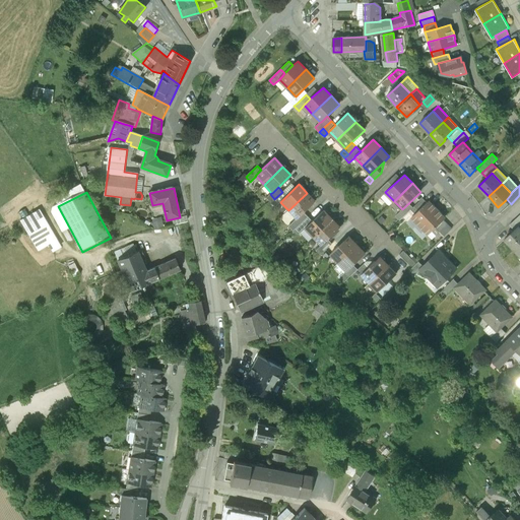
[(307,193),(288,210),(297,219),(316,201),(307,193)]
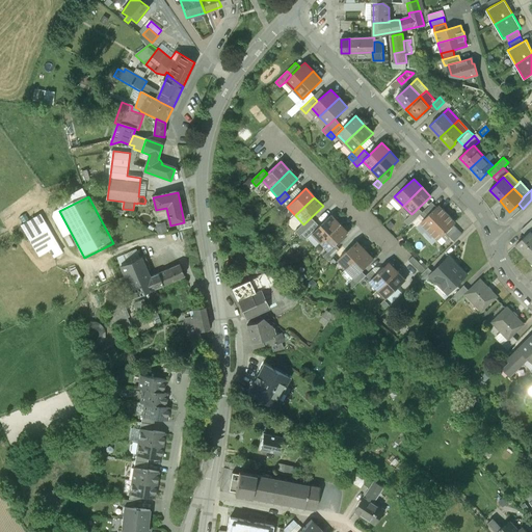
[(276,198),(272,203),(276,208),(281,204),(276,198)]
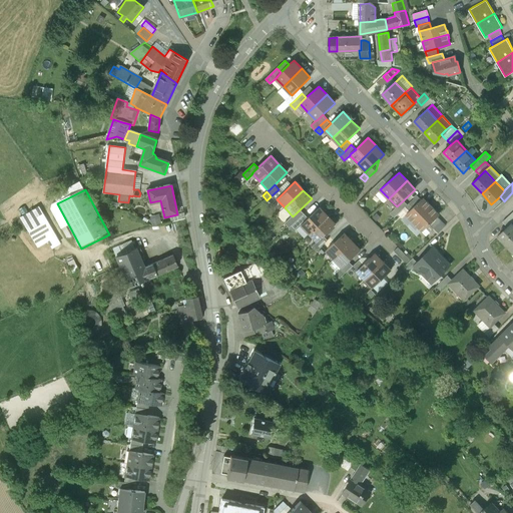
[(417,195),(405,206),(410,211),(421,199),(417,195)]
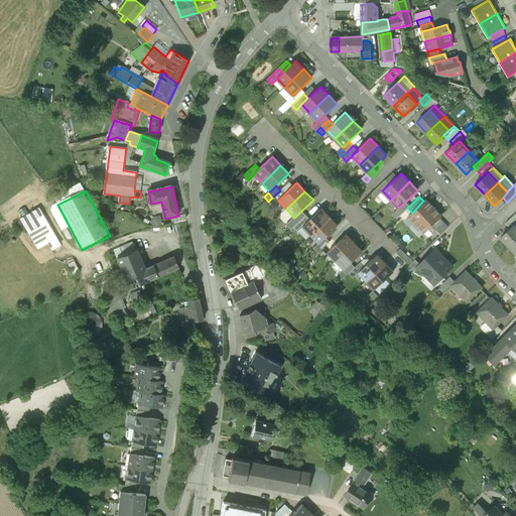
[(412,213),(408,216),(416,224),(433,208),(425,199),(423,201),(412,213)]
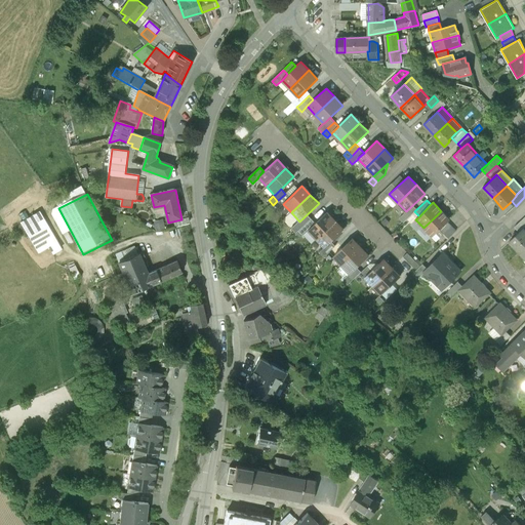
[(66,221),(58,208),(53,211),(61,225),(66,221)]
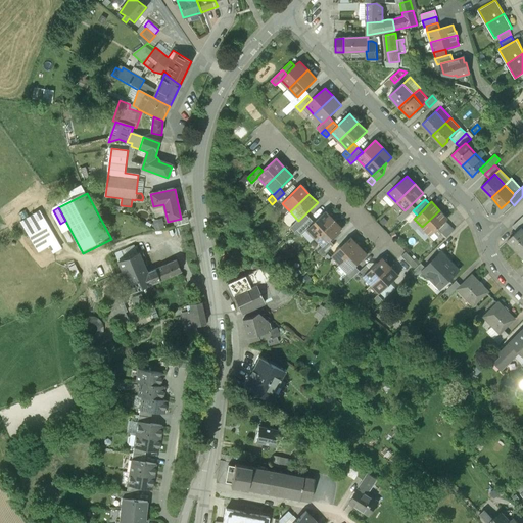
[(18,219),(35,251),(48,245),(51,251),(59,247),(39,208),(18,219)]
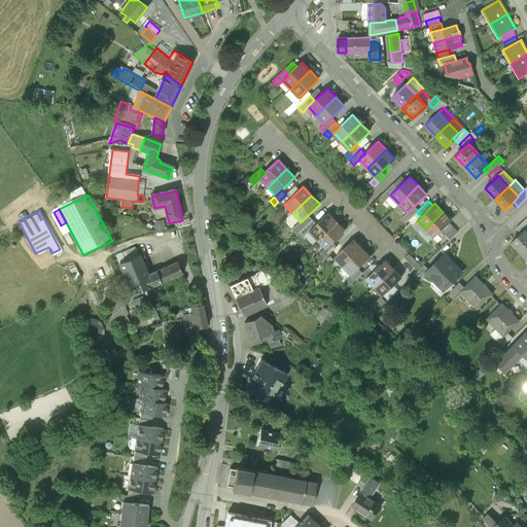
[(443,212),(425,229),(433,238),(437,234),(449,222),(452,220),(443,212)]
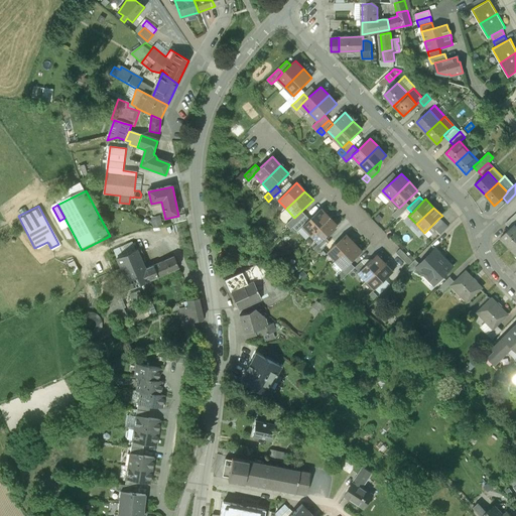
[(309,220),(303,226),(303,227),(311,235),(330,217),(321,209),(309,220)]
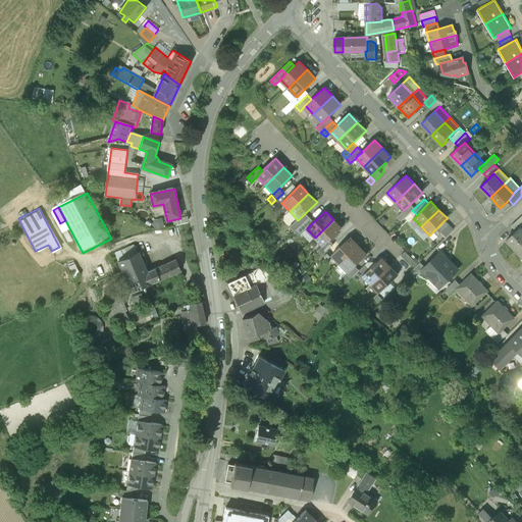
[(309,218),(297,229),(301,235),(307,229),(307,228),(313,222),(309,218)]
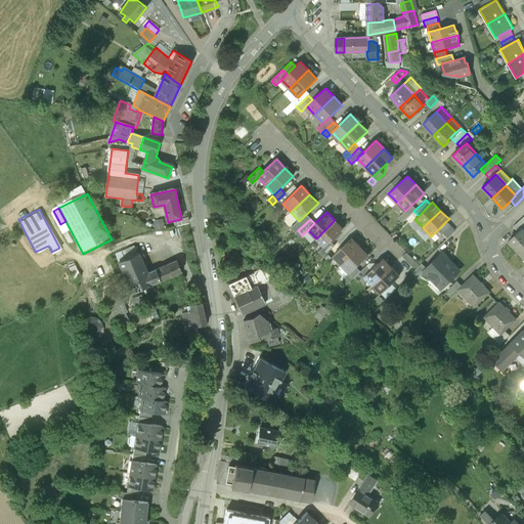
[(335,220),(316,238),(324,247),(331,242),(343,229),(335,220)]
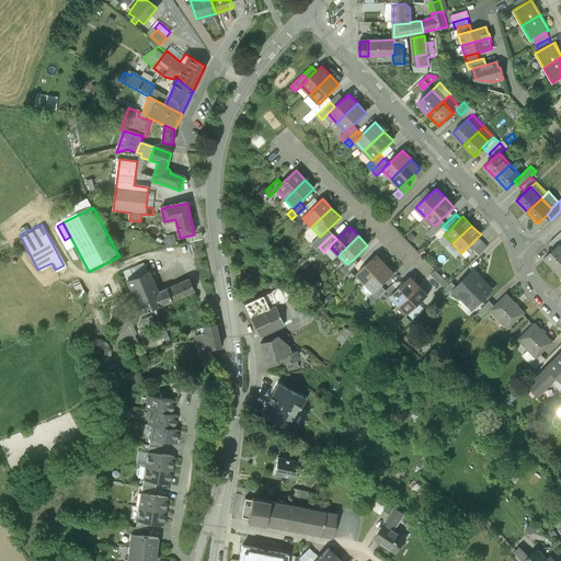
[(478,237),(466,249),(470,254),(483,242),(478,237)]
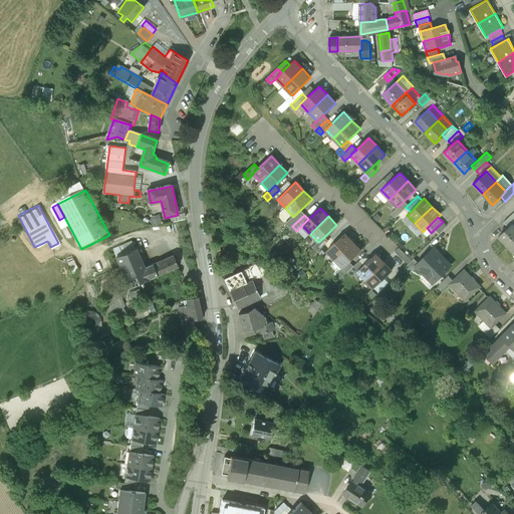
[(513,227),(511,224),(498,236),(508,247),(513,241),(513,227)]
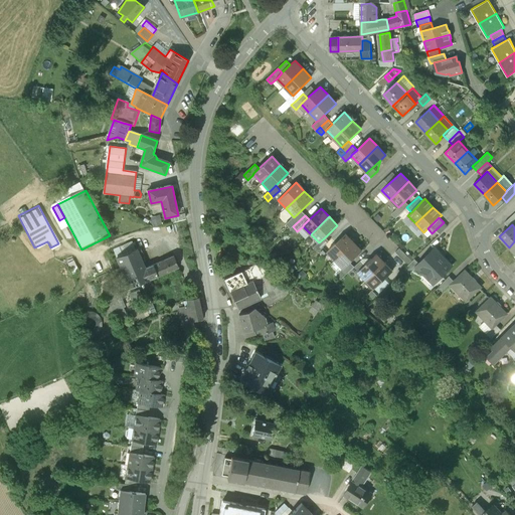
[(346,233),(336,243),(327,251),(336,260),(354,242),(346,233)]
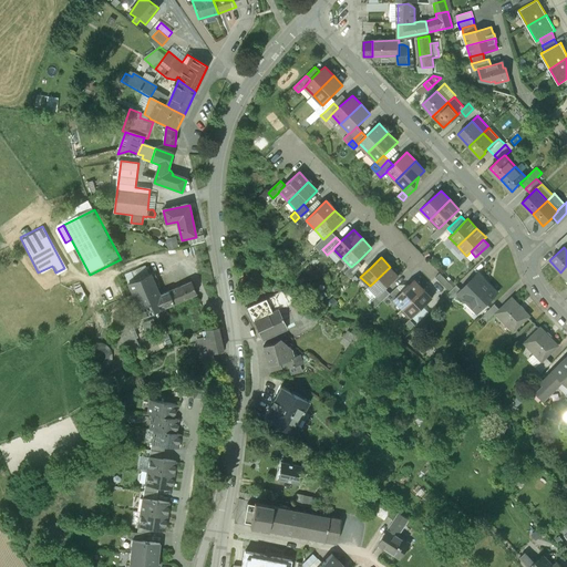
[(358,261),(351,267),(344,272),(350,278),(362,266),(358,261)]
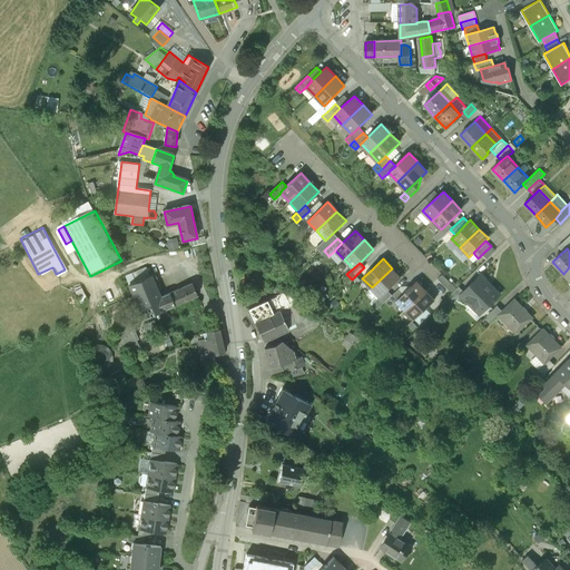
[(150,276),(147,267),(126,276),(141,315),(133,320),(135,325),(144,322),(143,318),(165,310),(159,297),(154,283),(157,281),(155,274),(150,276)]
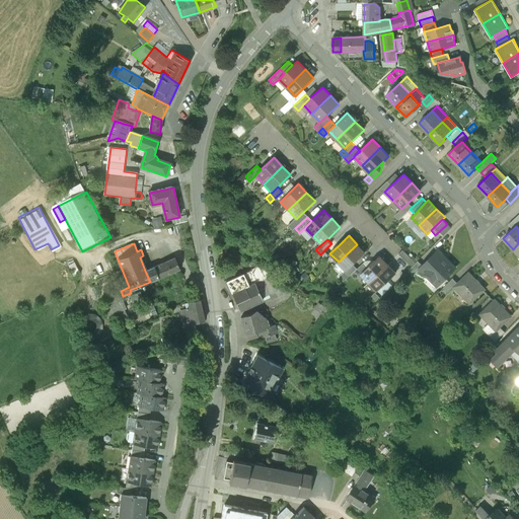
[(357,244),(339,262),(346,271),(347,271),(353,265),(365,252),(357,244)]
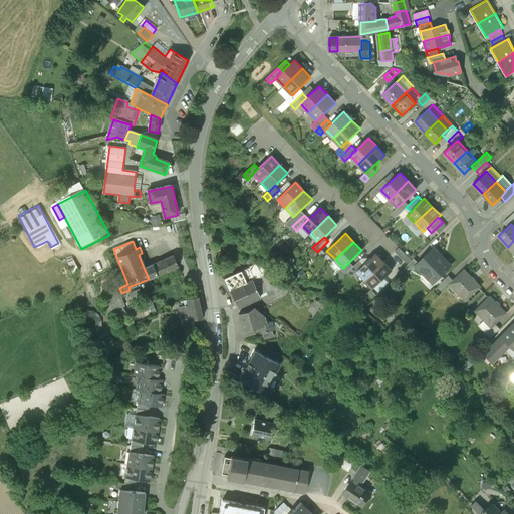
[(412,260),(399,248),(395,252),(408,265),(412,260)]
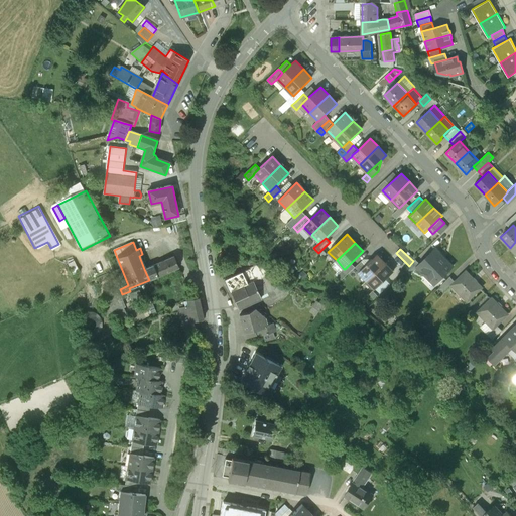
[(433,250),(417,267),(425,274),(426,273),(435,282),(434,283),(434,284),(453,265),(445,258),(443,260),(433,250)]
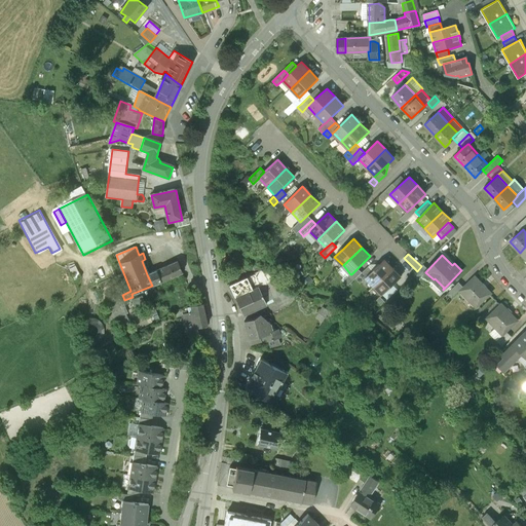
[(384,260),(366,277),(374,287),(392,268),(384,260)]
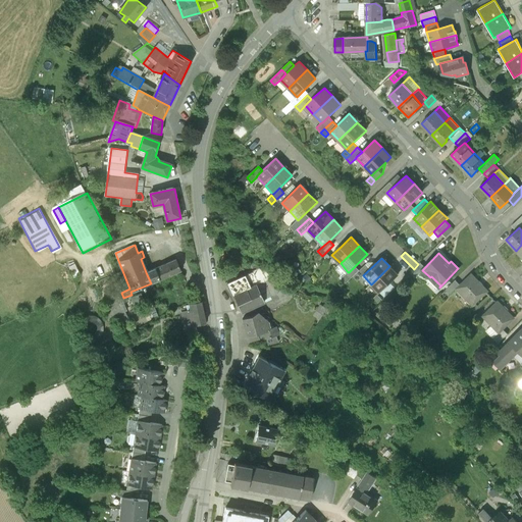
[(176,260),(146,272),(151,283),(180,271),(176,260)]
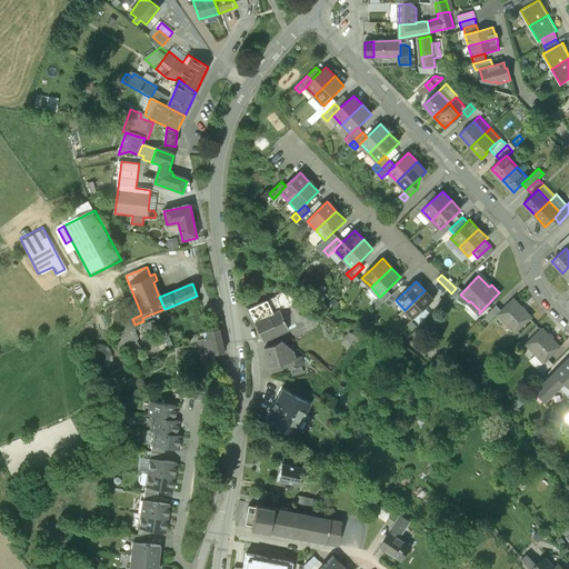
[(82,286),(73,289),(79,303),(87,300),(82,286)]
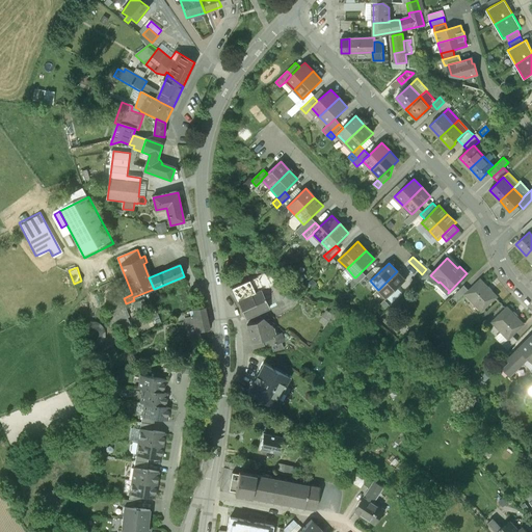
[(362,271),(355,277),(354,277),(348,284),(352,289),(360,282),(364,278),(366,275),(362,271)]
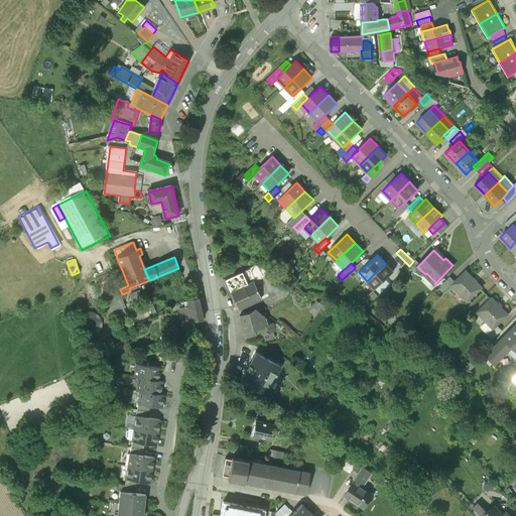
[(385,263),(367,281),(375,289),(392,273),(393,271),(392,270),(385,263)]
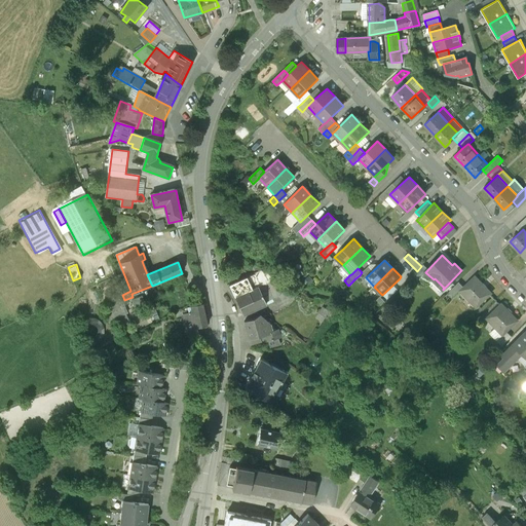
[(264,270),(255,275),(260,288),(273,280),(264,270)]
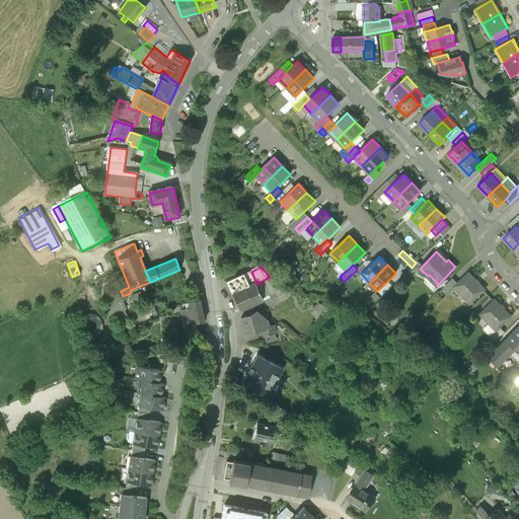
[(251,272),(227,283),(226,283),(232,295),(236,303),(249,297),(245,289),(254,284),(256,284),(251,272)]
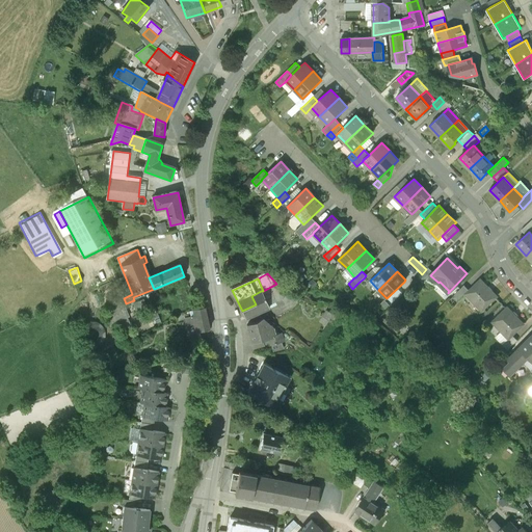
[(368,283),(364,278),(360,282),(365,287),(368,283)]
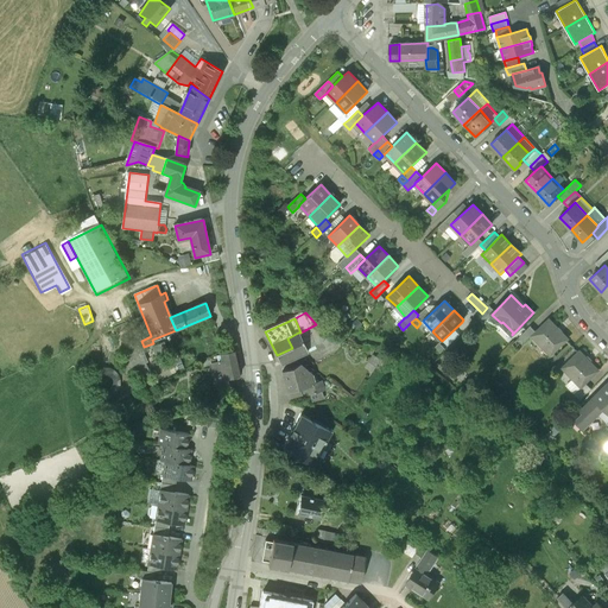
[(550,320),(532,336),(551,355),(568,339),(550,320)]
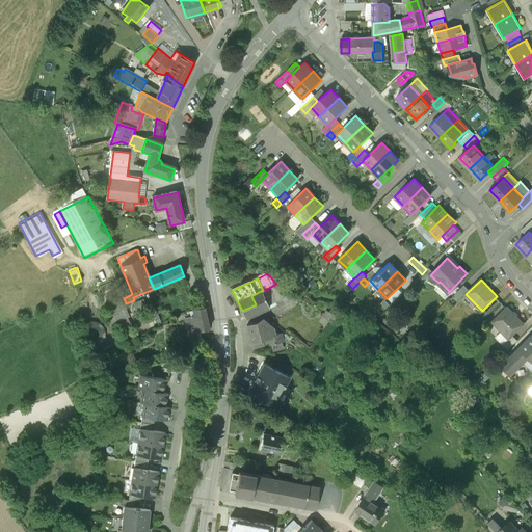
[(256,304),(242,311),(246,320),(269,310),(261,291),(251,296),(256,304)]
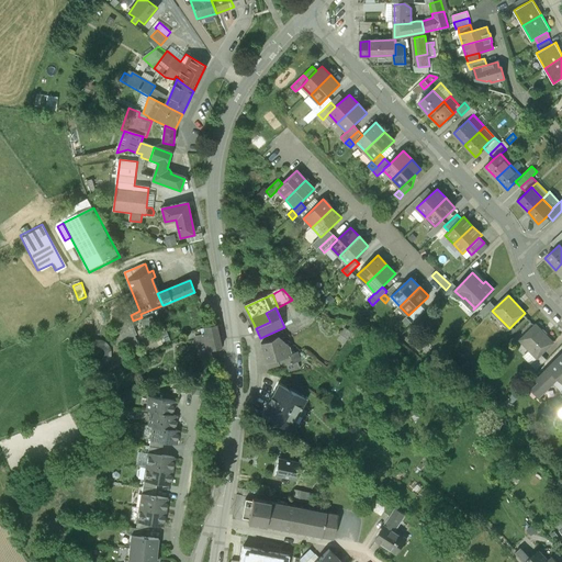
[(150,316),(141,321),(146,333),(156,328),(150,316)]
